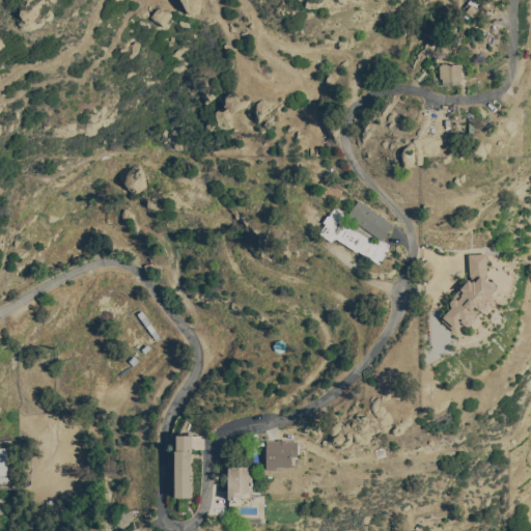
[(196,0),(193,0),(184,0),(184,12),(197,12),(196,0)]
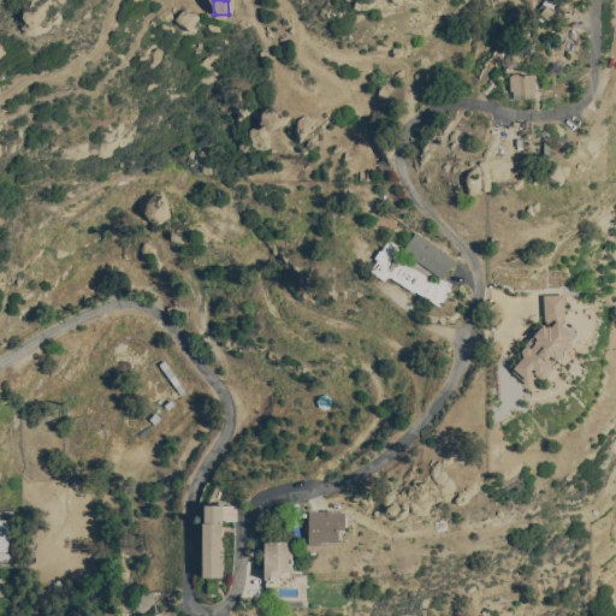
[(533,73),(508,75),(509,95),(534,94),(533,73)]
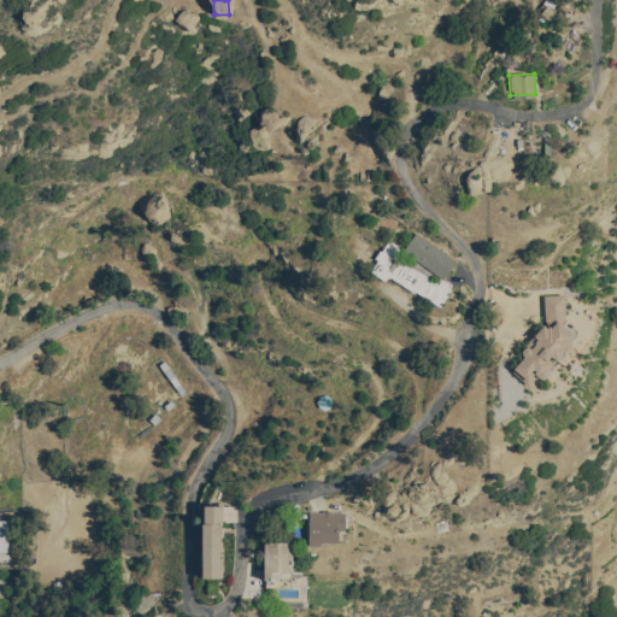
[(401,252),(444,277),(456,259),(413,233),(401,252)]
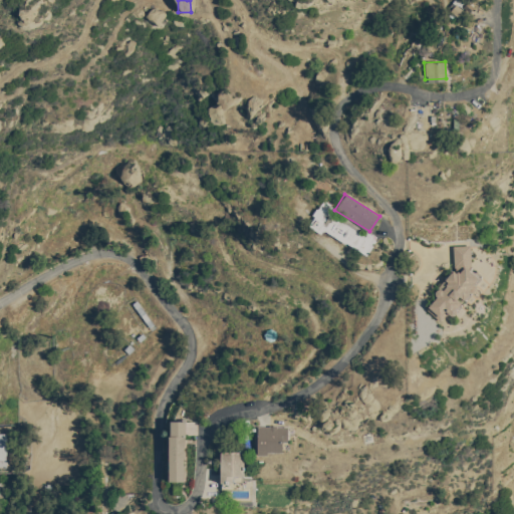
[(376,237),(361,228),(359,232),(333,217),(326,230),(355,247),(354,248),(365,255),(376,237)]
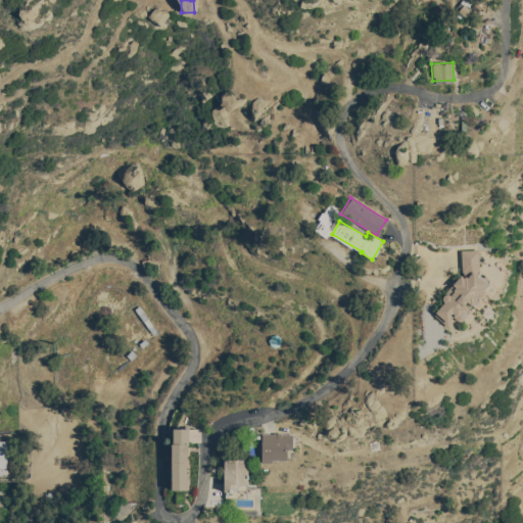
[(460,250),(462,272),(442,296),(442,300),(432,315),(447,326),(453,321),(461,320),(469,307),(464,303),(471,303),(488,280),(479,273),(477,248),(460,250)]
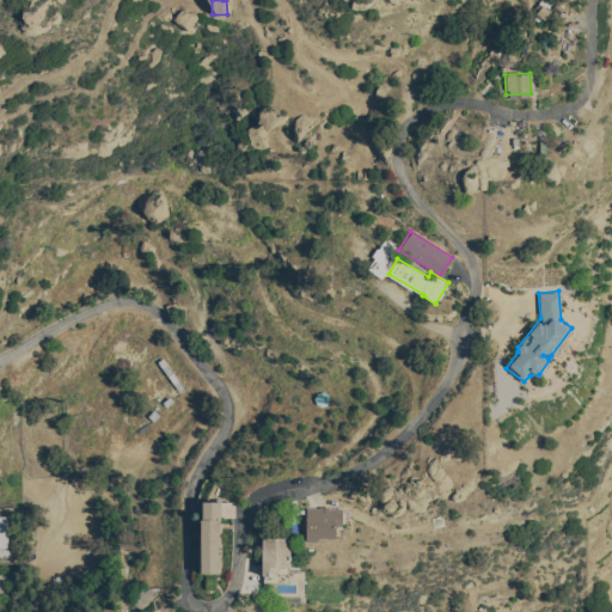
[(220,500),(201,500),(200,571),(219,571),(220,500)]
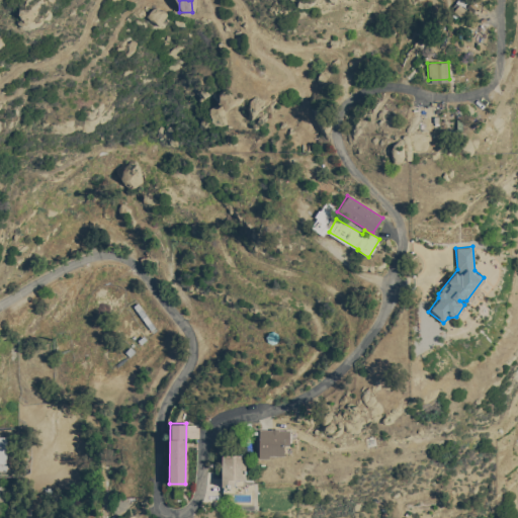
[(258,456),(284,456),(284,445),(289,445),(289,429),(259,428),(258,456)]
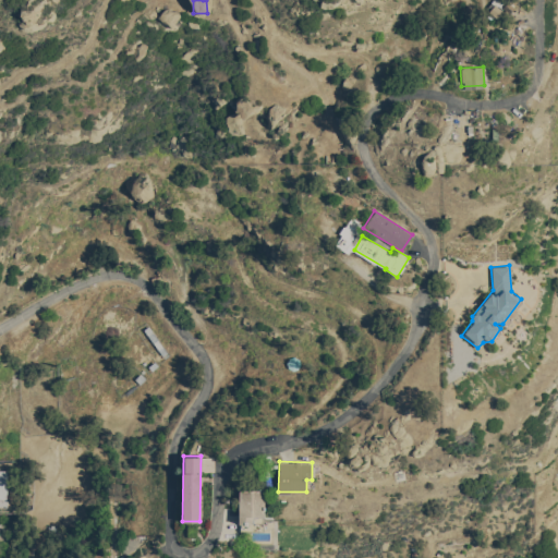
[(264,490),(239,490),(239,524),(255,524),(255,523),(264,523),(264,490)]
